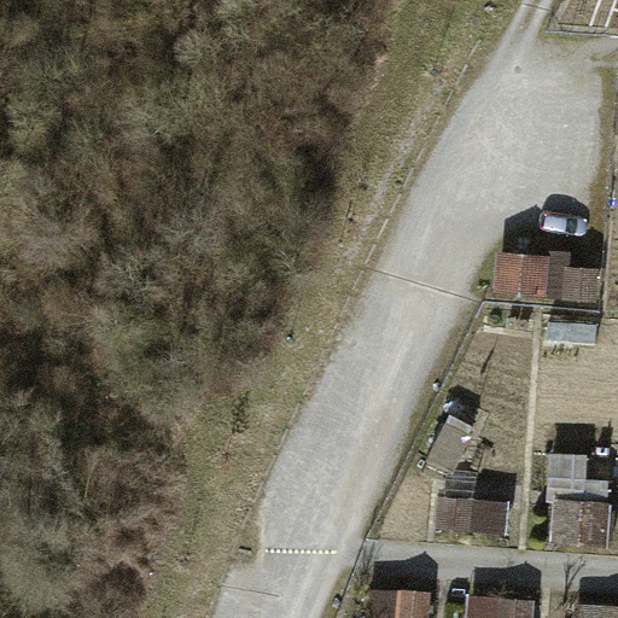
[(548,255),(501,251),(497,291),(546,295),(548,255)]
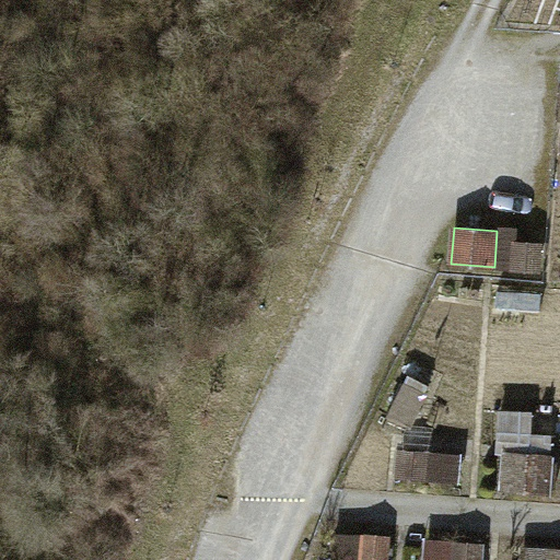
[(552,427),(506,423),(501,487),(547,490),(552,427)]
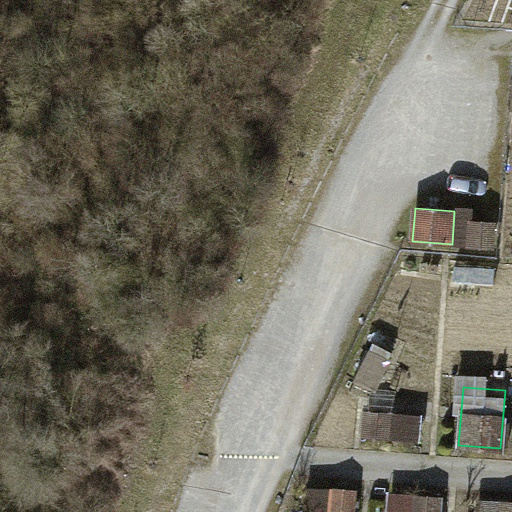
[(419,418),(366,414),(365,436),(417,440),(419,418)]
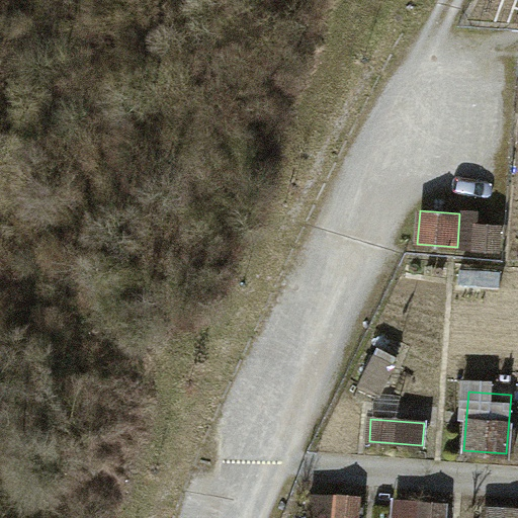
[(364,517),(365,497),(313,494),(311,517),(364,517)]
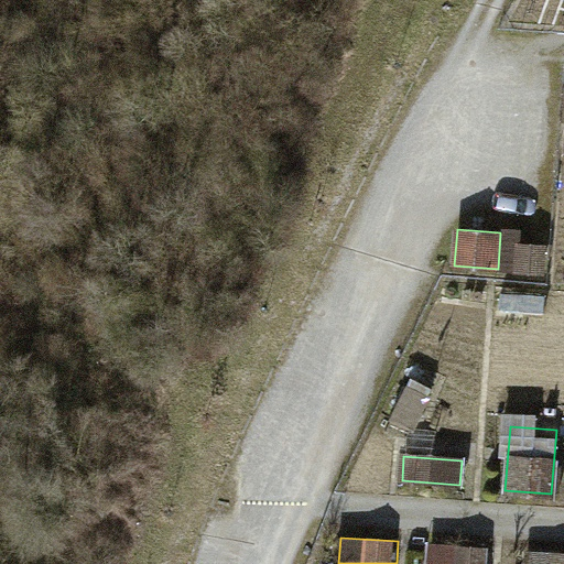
[(486,563),(487,546),(432,542),(430,563),(486,563)]
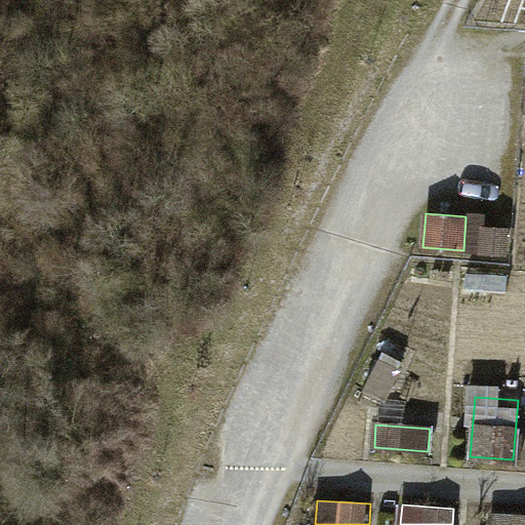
[(524,524),(524,516),(490,514),(489,524),(524,524)]
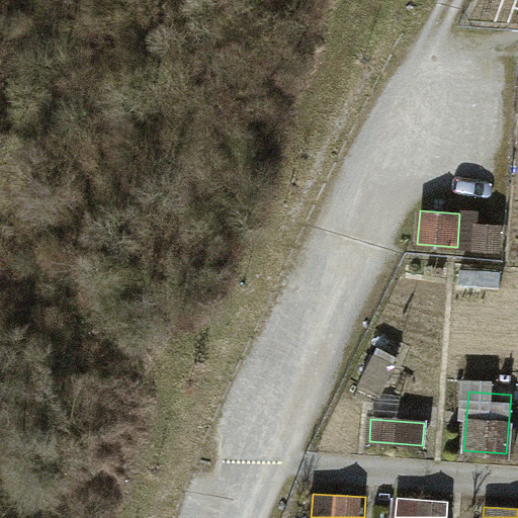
All buildings are outlined.
